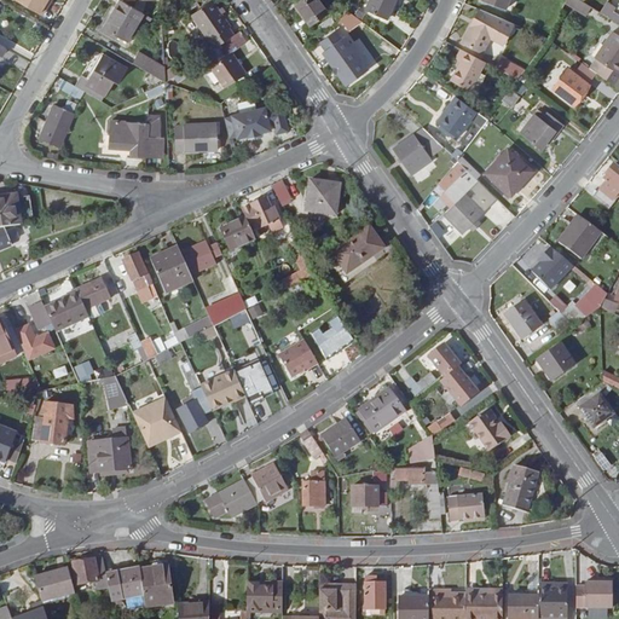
[(47,3),(50,4),(51,0),(10,0),(12,0),(39,17),(47,3)]
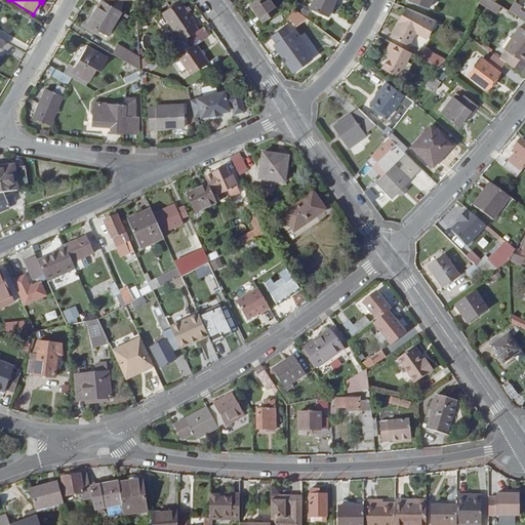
[(123,11),(104,0),(103,0),(89,24),(109,35),(123,11)]
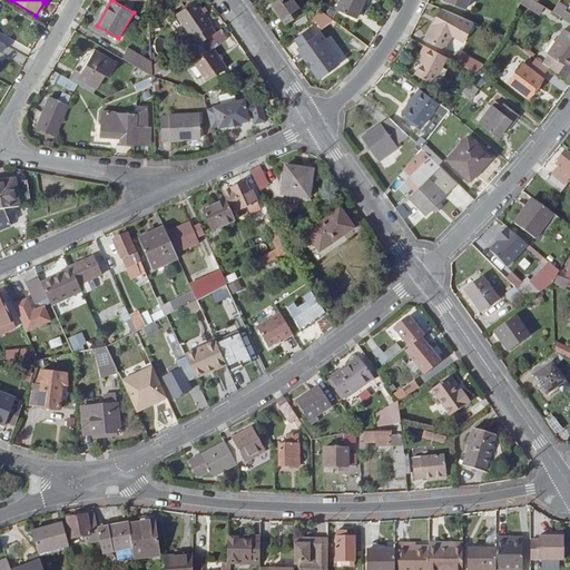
[(203,42),(219,30),(215,23),(216,22),(199,0),(196,0),(178,13),(200,43),(203,42)]
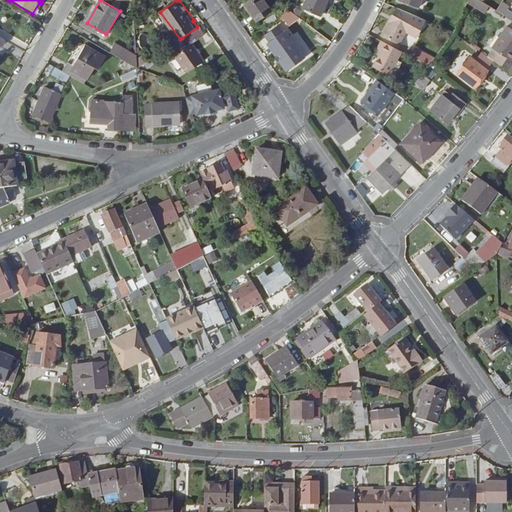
[(252,0),(246,5),(257,21),(271,10),(264,0),(252,0)]
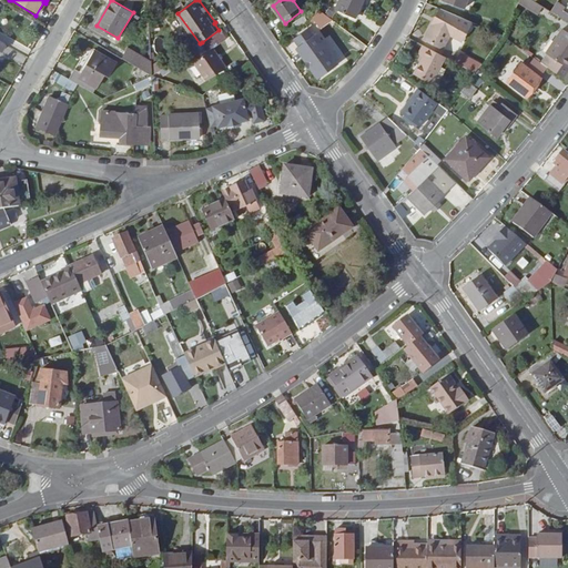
[(363,0),(340,0),(336,9),(356,18),(363,0)]
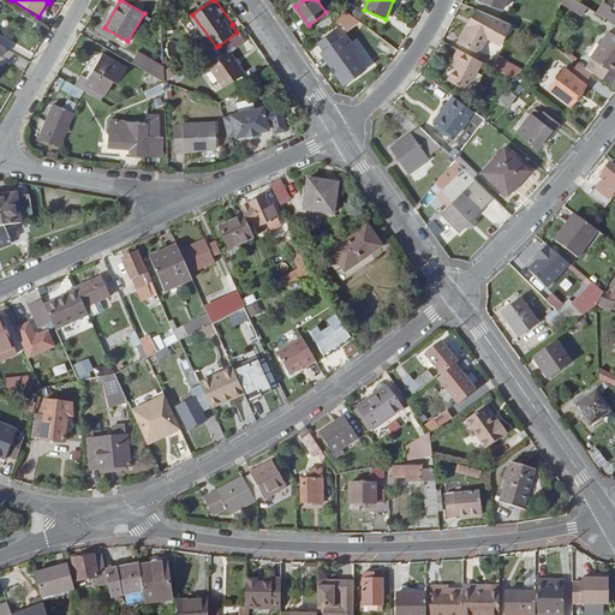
[(506,0),(481,0),(481,1),(503,10),(506,0)]
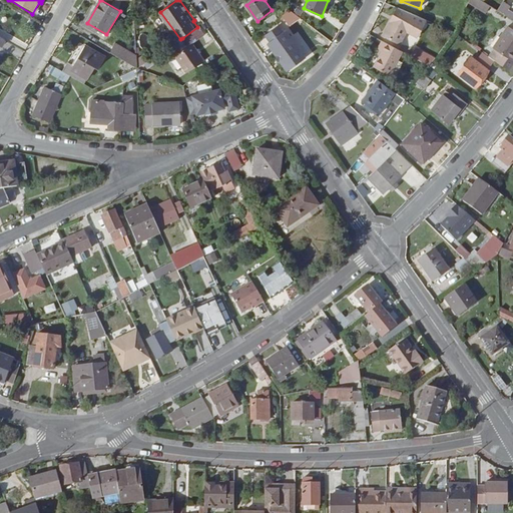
[(494,8),(481,0),(469,0),(469,1),(476,4),(470,18),(478,21),(484,9),(491,13),(494,8)]
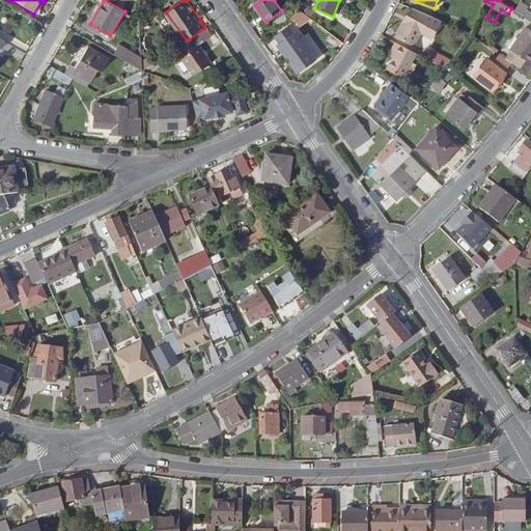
[(40,2),(33,15),(35,16),(43,3),(40,2)]
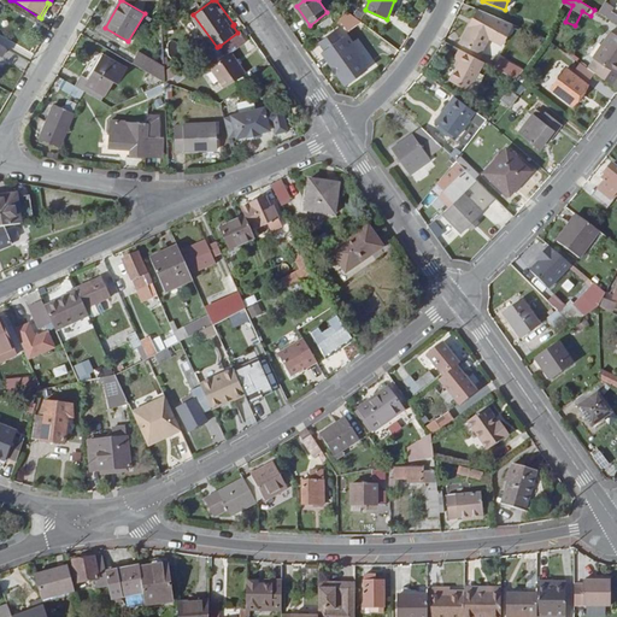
[(606,3),(599,12),(616,23),(616,13),(612,11),(615,7),(606,3)]
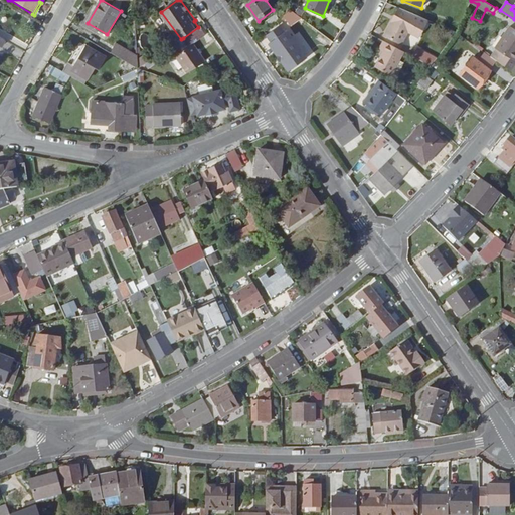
[(424,18),(399,7),(385,36),(400,43),(408,29),(418,33),(424,18)]
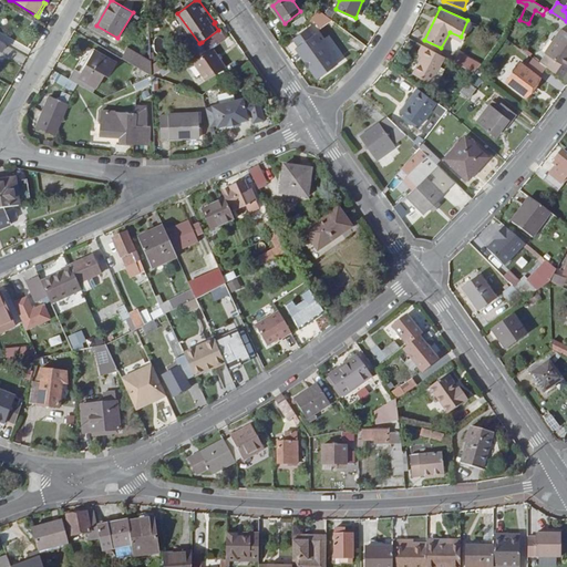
[(294,23),(297,28),(317,14),(313,9),(294,23)]
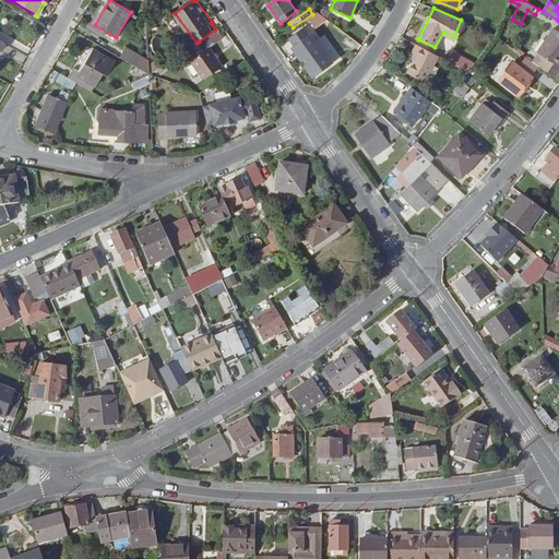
[(316,75),(334,63),(313,33),(310,35),(305,27),(289,39),(295,46),(316,75)]
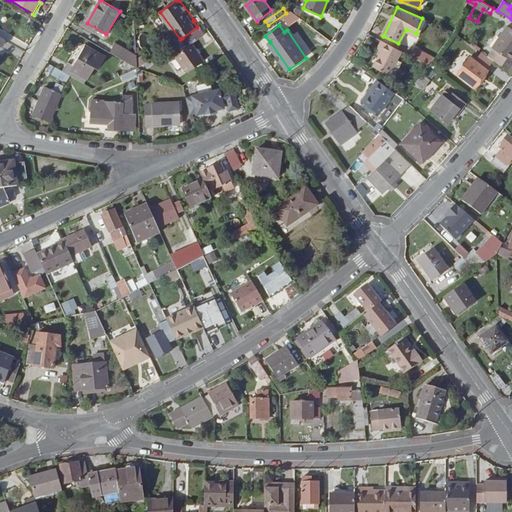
[(197,27),(182,38),(187,45),(179,51),(173,55),(186,74),(204,61),(192,44),(205,35),(199,26),(197,27)]
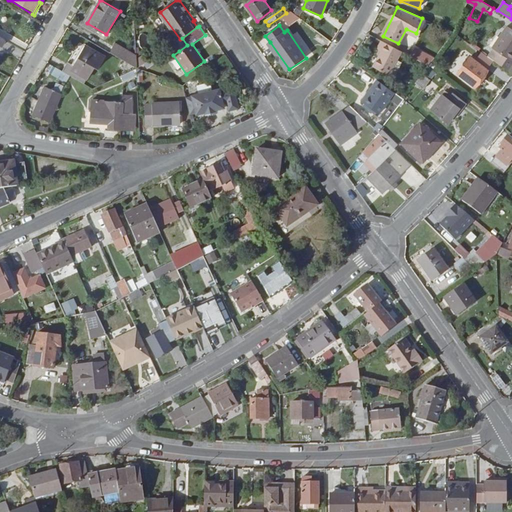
[(511,29),(507,27),(488,56),(511,73),(511,61),(511,60),(511,29)]
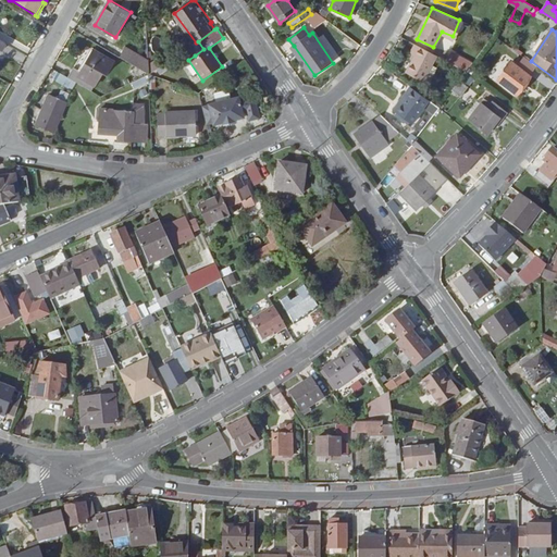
[(203,49),(198,41),(196,42),(190,47),(195,56),(203,49)]
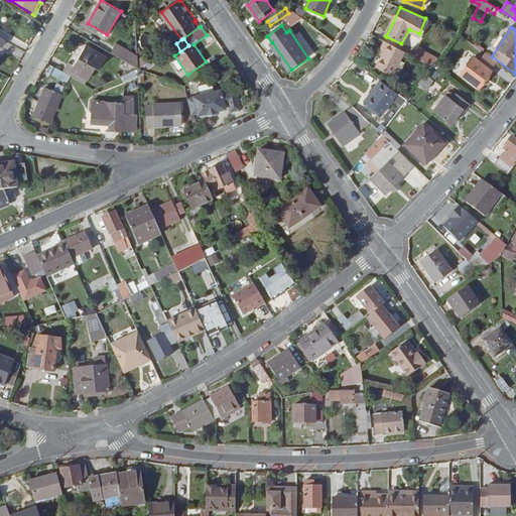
[(403,50),(385,40),(381,49),(385,51),(377,68),(398,79),(406,62),(401,60),(405,51),(403,50)]
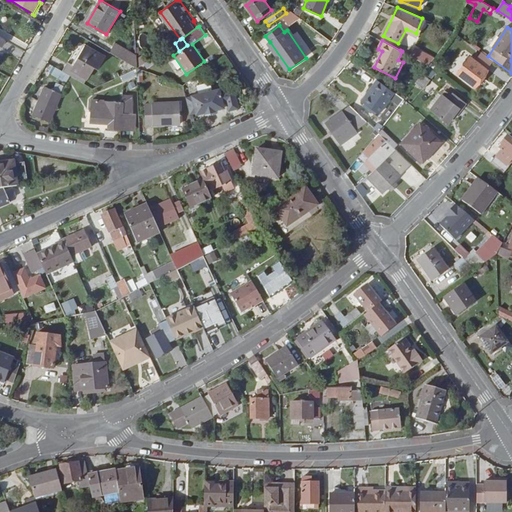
[(289,69),(270,42),(268,44),(287,71),(289,69)]
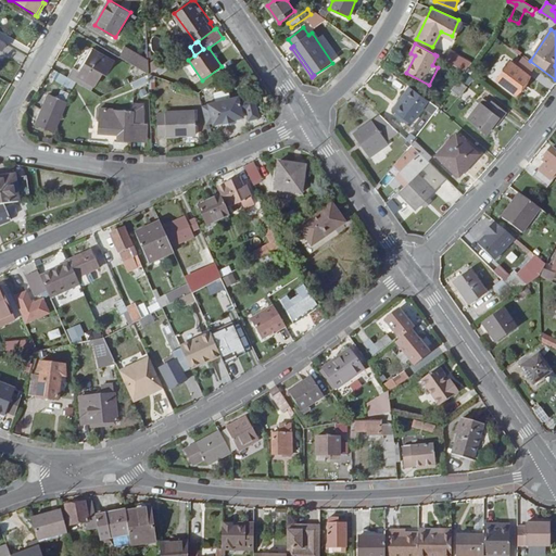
[(434,54),(437,55),(466,72),(471,64),(438,47),(434,54)]
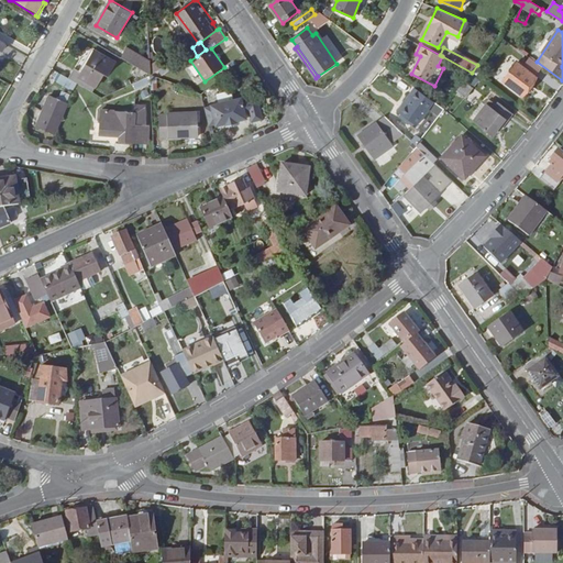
[(75,68),(69,78),(77,83),(90,90),(94,91),(105,73),(108,74),(116,62),(96,50),(83,73),(75,68)]
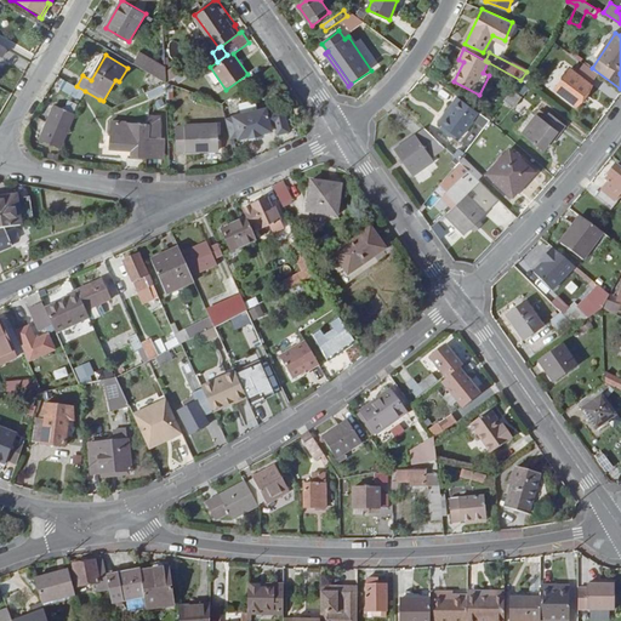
[(135,64),(167,81),(166,70),(141,56),(135,64)]
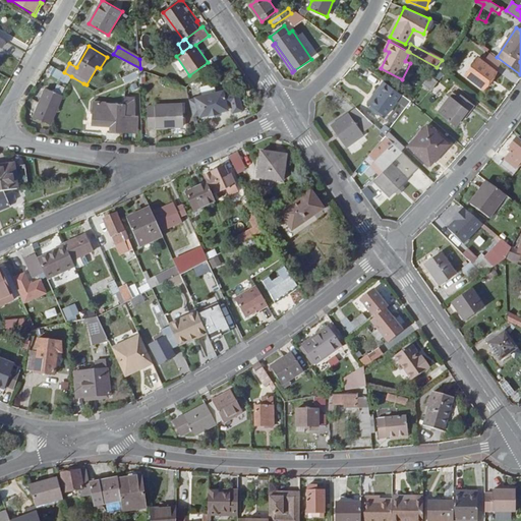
[(162,54),(148,64),(151,68),(165,58),(162,54)]
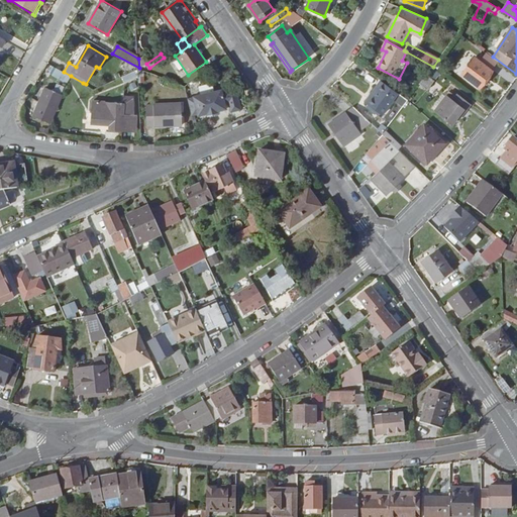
[(484,56),(480,61),(493,71),(497,66),(484,56)]
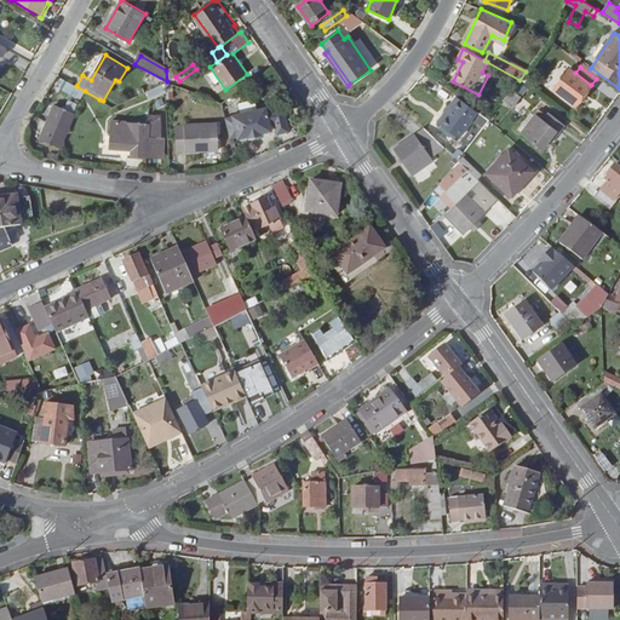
[(591,85),(575,73),(570,69),(555,90),(575,105),(591,85)]
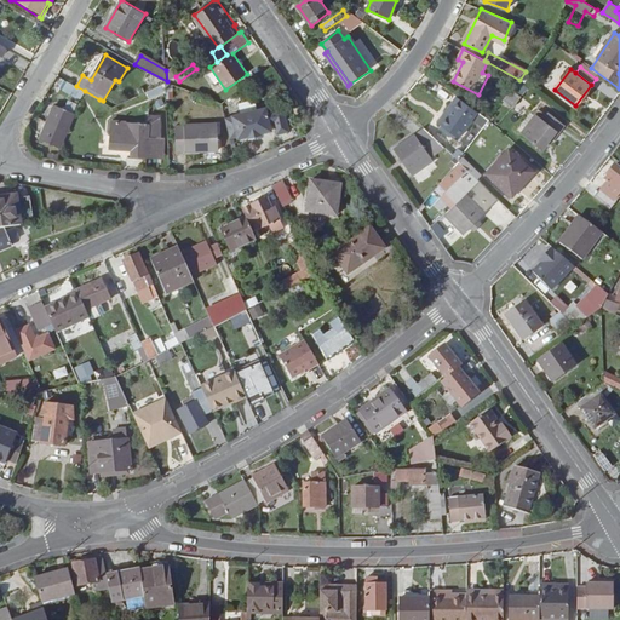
[(76,86),(69,81),(64,90),(80,99),(85,91),(76,86)]
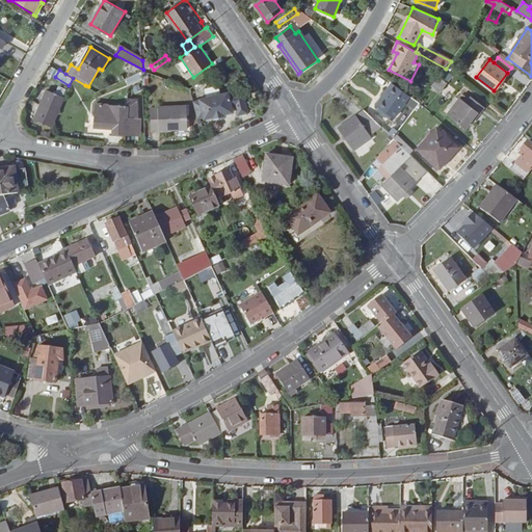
[(128,78),(135,75),(133,70),(126,73),(128,78)]
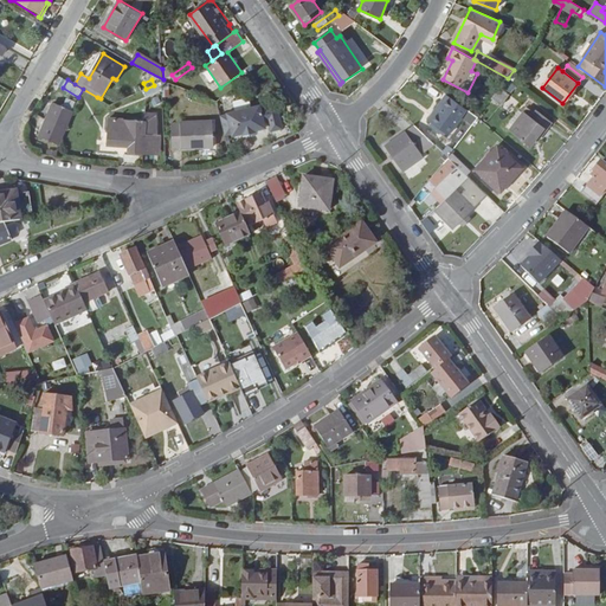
[(163,81),(154,85),(146,89),(143,90),(147,96),(163,89),(163,81)]
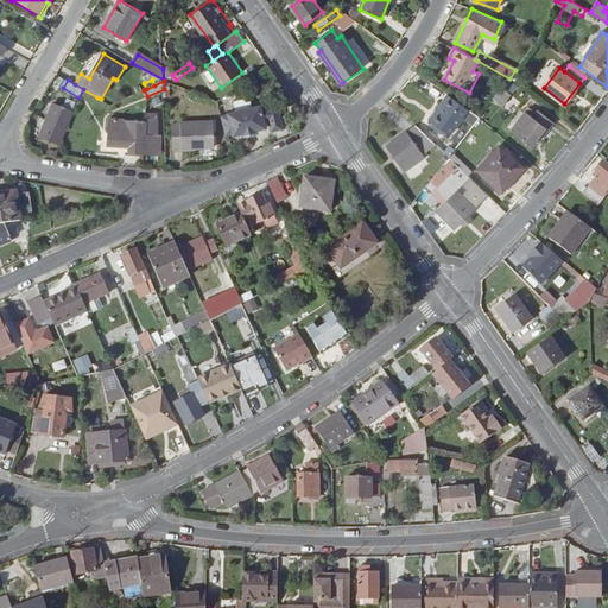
[(513,86),(508,81),(494,99),(504,106),(511,95),(508,93),(513,86)]
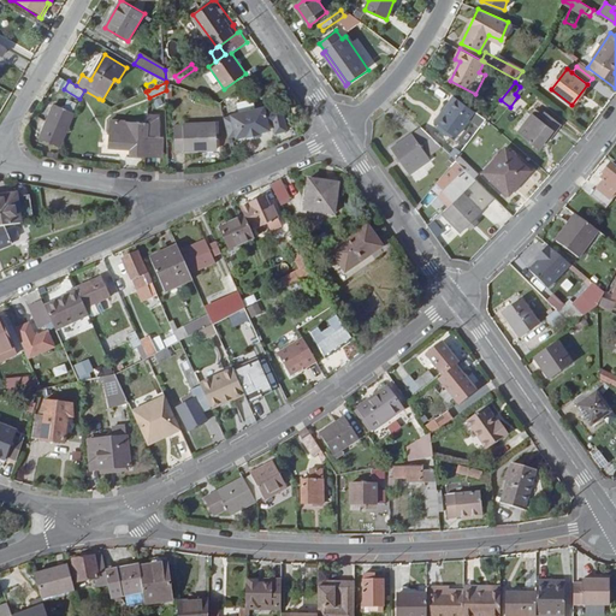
[(120,93),(102,101),(113,107),(124,101),(120,93)]
